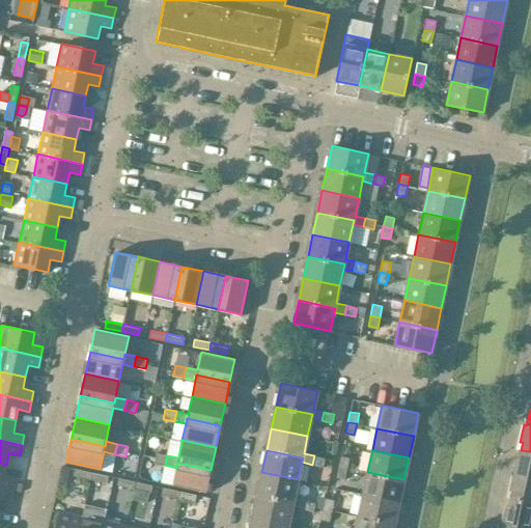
[(530,451),(521,450),(519,457),(516,457),(513,474),(530,477),(530,451)]
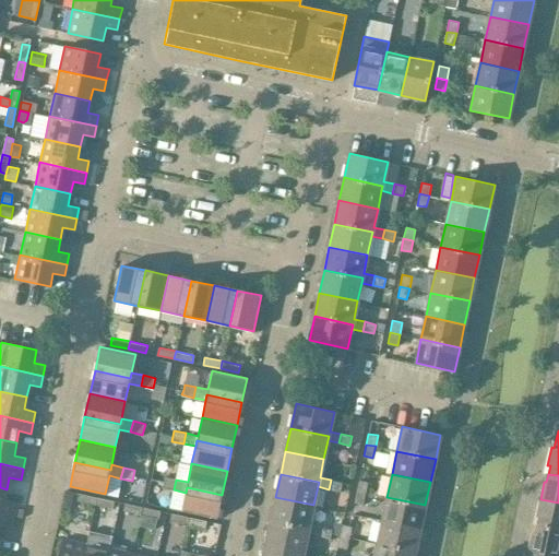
[(164,476),(163,482),(162,487),(174,489),(176,480),(164,476)]
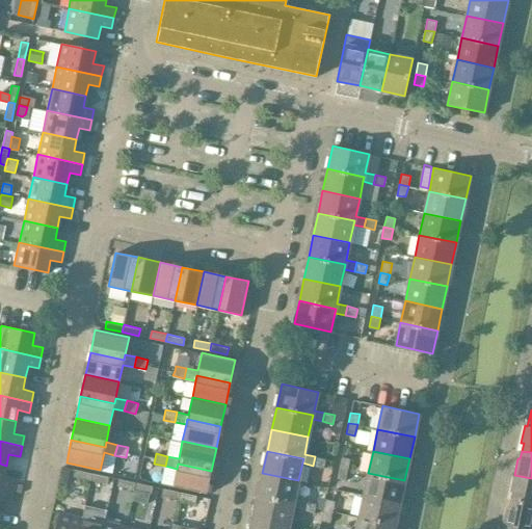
[(325,458),(315,456),(313,466),(323,468),(325,458)]
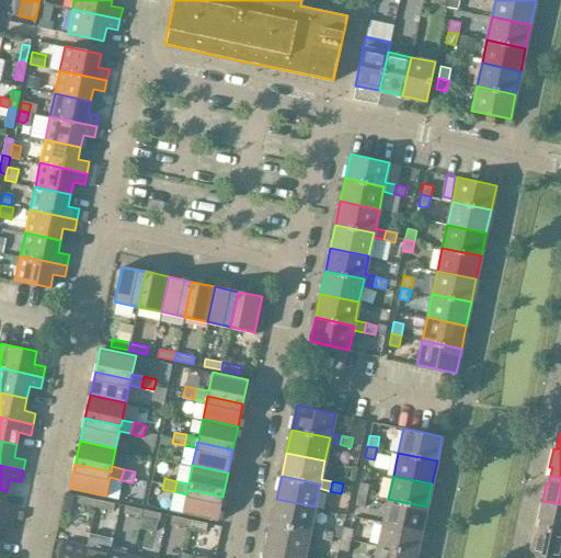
[(369,484),(359,481),(357,492),(367,494),(369,484)]
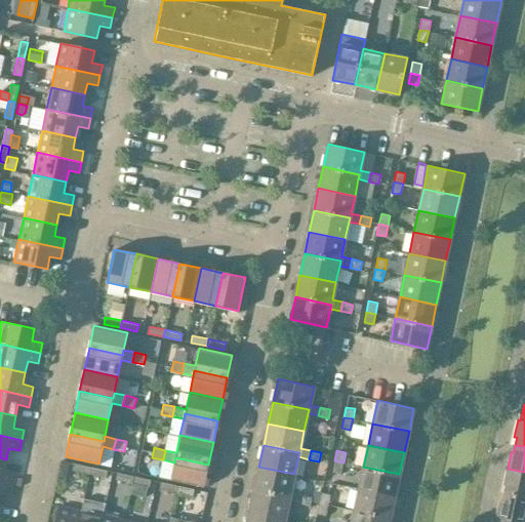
[(6,459),(0,457),(0,481),(12,484),(14,474),(3,471),(6,459)]
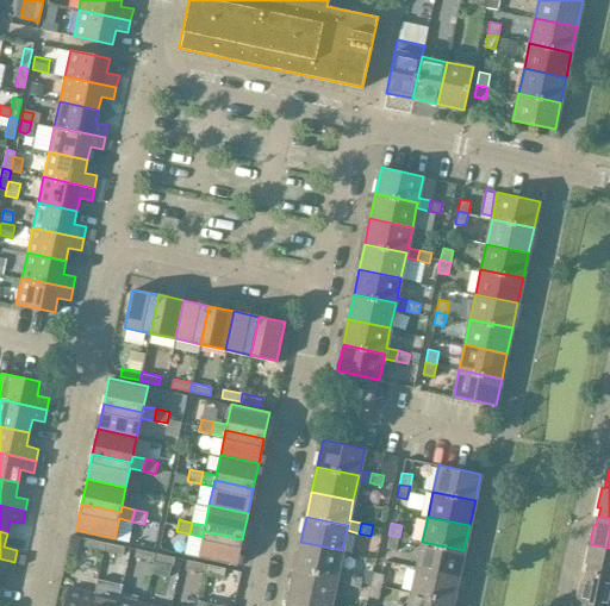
[(242,539),(204,531),(203,537),(198,557),(237,566),(242,539)]
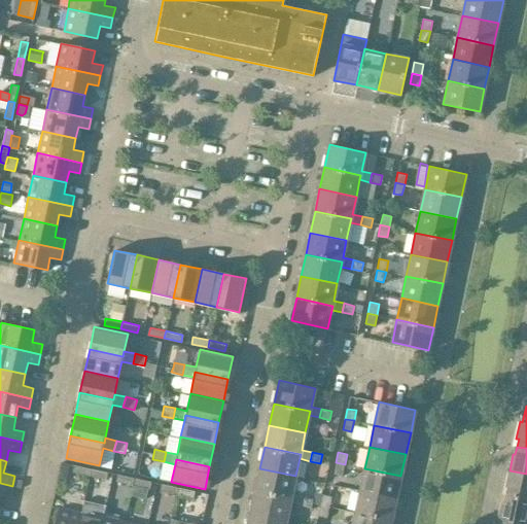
[(61,461),(57,480),(68,482),(72,464),(61,461)]
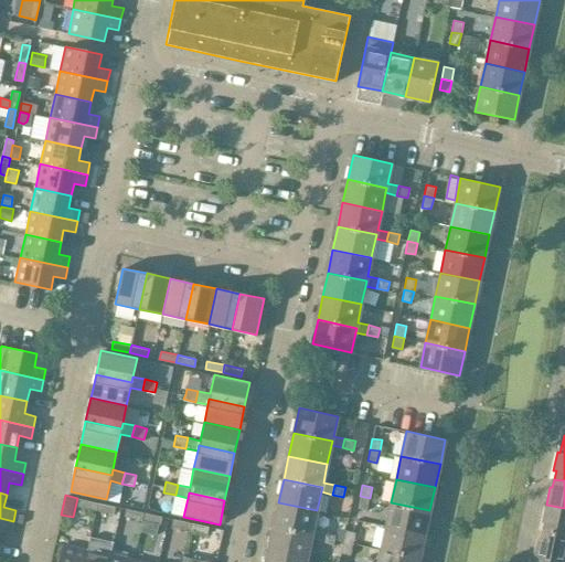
[(370,498),(360,496),(358,508),(366,509),(370,498)]
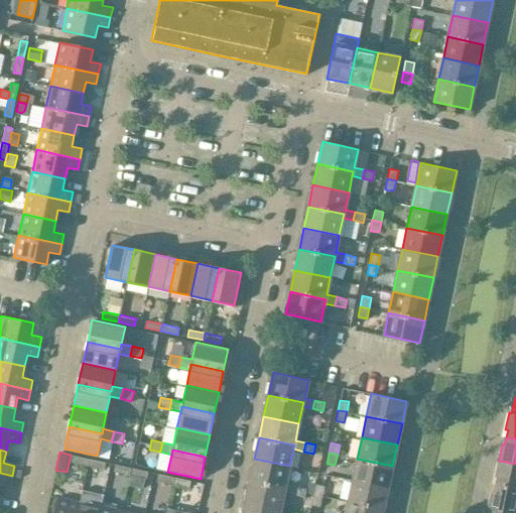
[(89,458),(73,455),(71,462),(88,465),(89,458)]
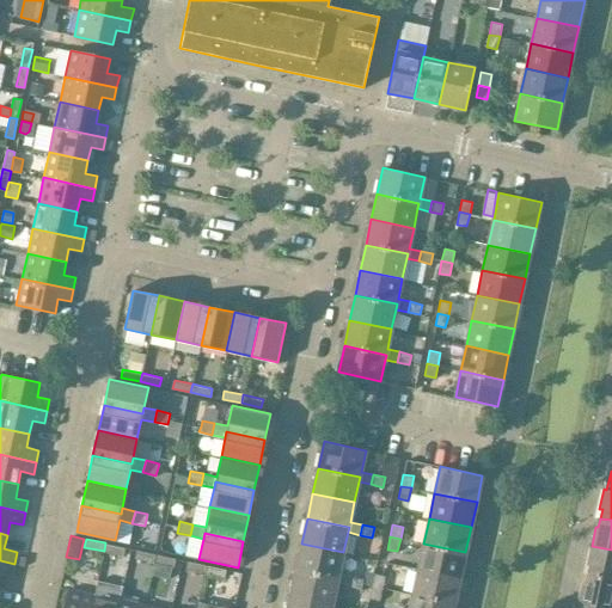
[(124,547),(105,542),(104,551),(123,556),(124,547)]
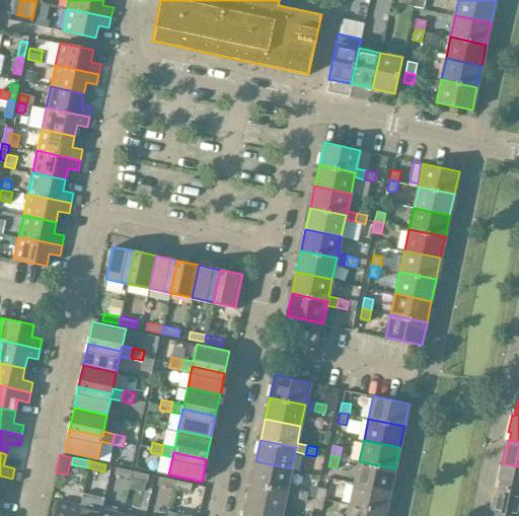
[(291,468),(255,461),(250,484),(287,491),(286,495),(296,498),(298,489),(288,487),(291,468)]
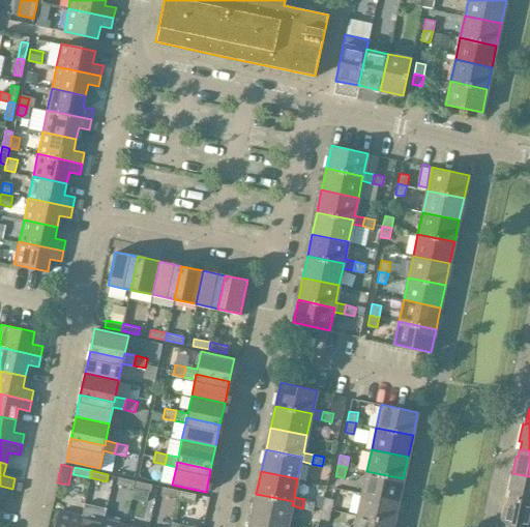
[(403,478),(366,471),(362,493),(399,501),(403,478)]
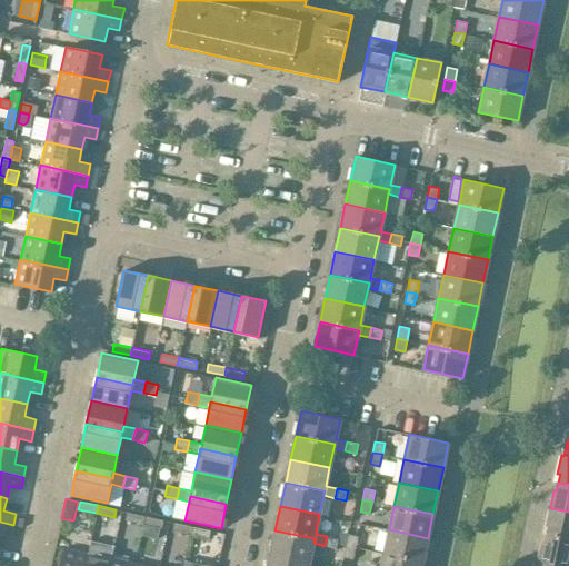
[(568,512),(550,508),(546,526),(549,526),(547,535),(568,538),(568,512)]
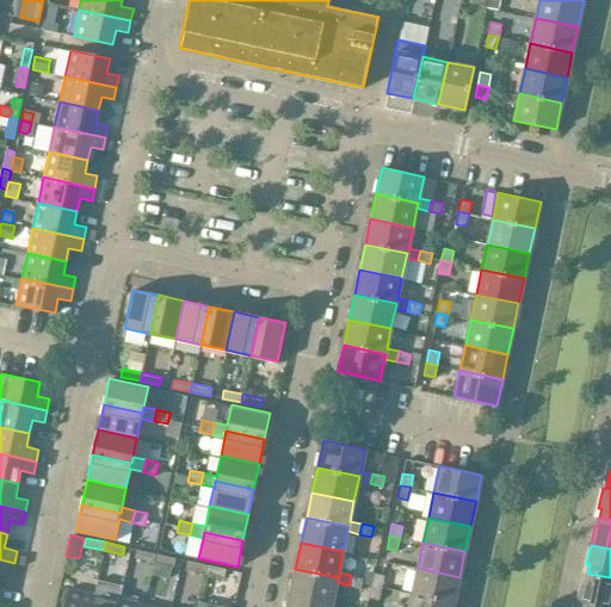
[(155,553),(136,549),(135,557),(154,561),(155,553)]
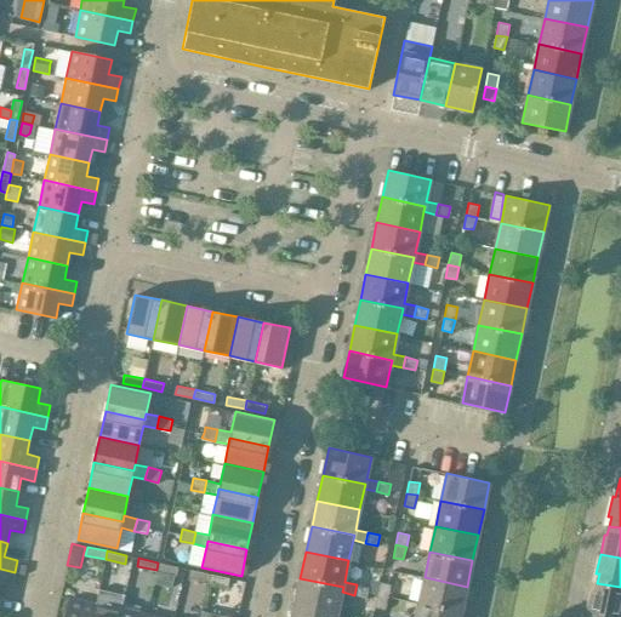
[(178,566),(158,563),(157,570),(176,575),(178,566)]
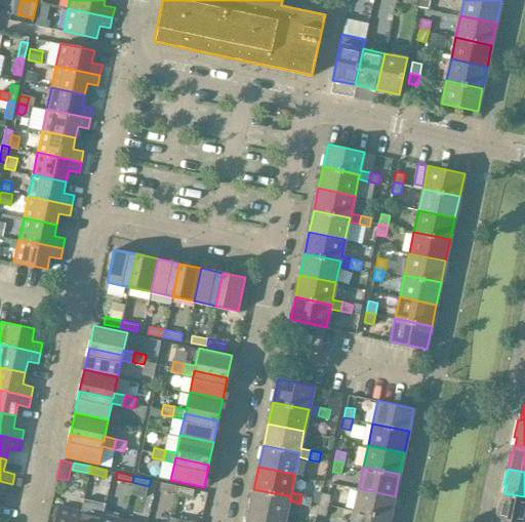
[(12,484),(0,481),(0,491),(10,494),(12,484)]
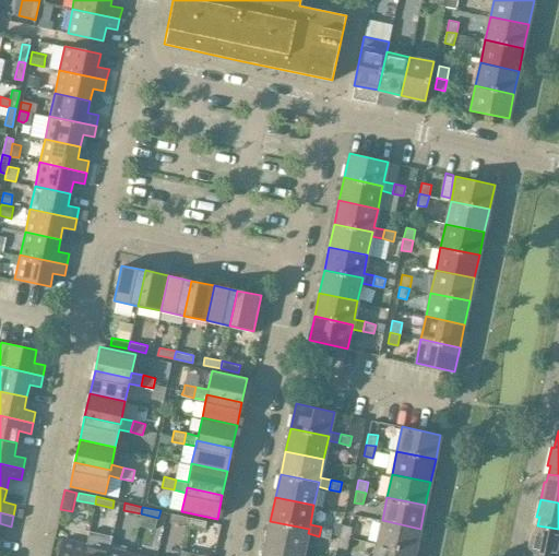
[(189,517),(171,512),(169,520),(187,523),(189,517)]
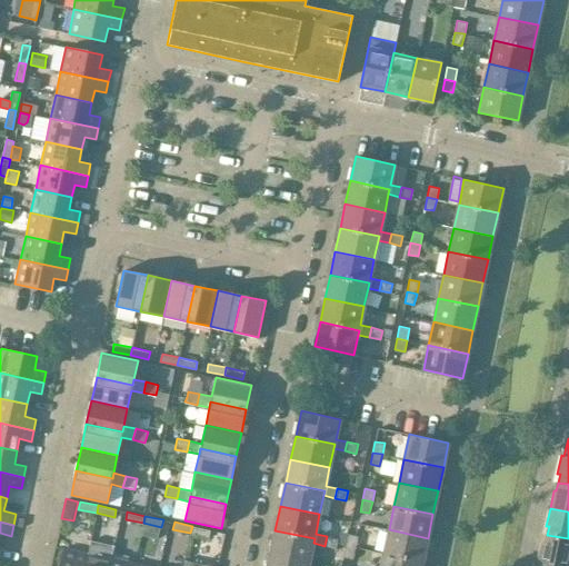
[(210,529),(192,526),(190,533),(209,537),(210,529)]
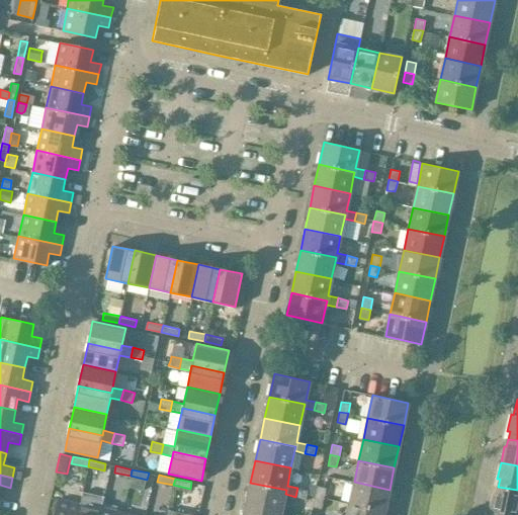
[(390,490),(354,482),(349,503),(384,511),(390,490)]
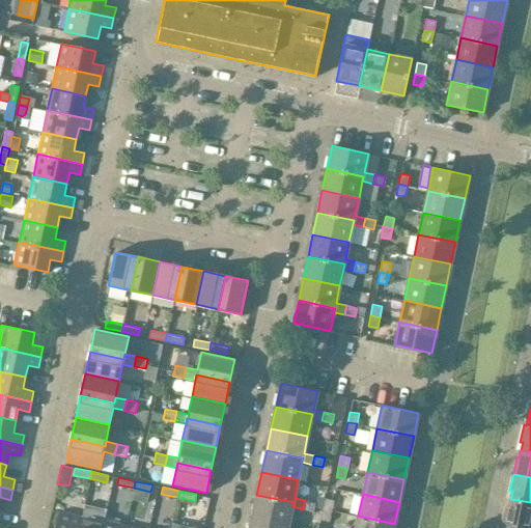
[(294,502),(256,495),(252,517),(288,524),(292,506),(294,502)]
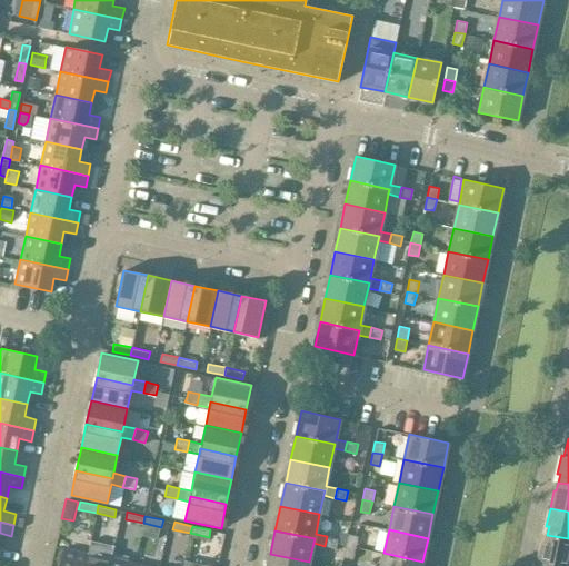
[(358,536),(348,534),(346,545),(356,546),(358,536)]
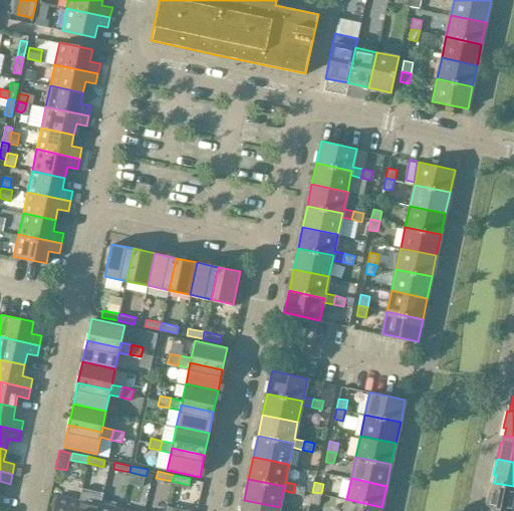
[(513,510),(513,486),(494,483),(493,490),(490,490),(487,506),(513,510)]
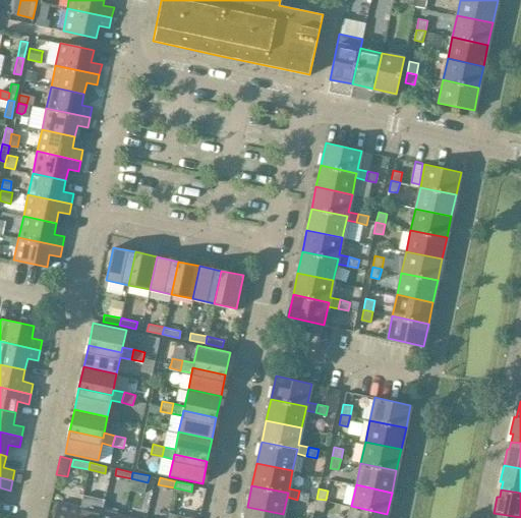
[(309,493),(299,491),(297,500),(307,502),(309,493)]
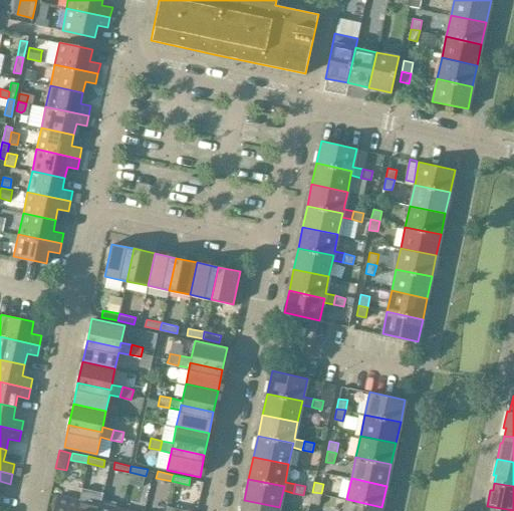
[(98,510),(100,504),(103,492),(82,487),(79,499),(76,510),(98,510)]
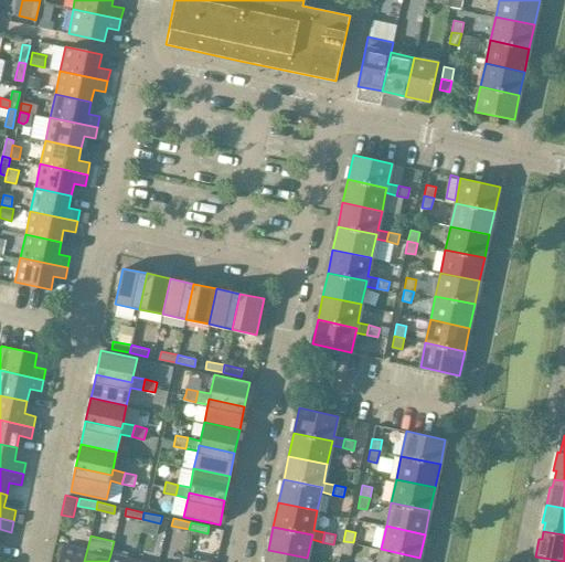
[(353,542),(343,541),(341,552),(350,554),(353,542)]
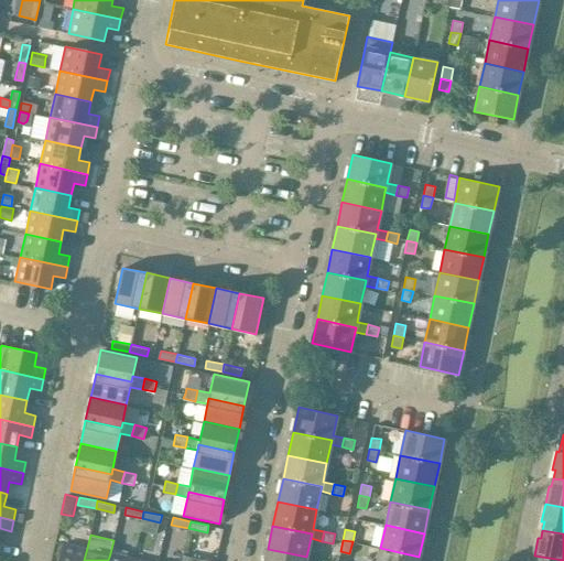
[(84,560),(87,548),(63,542),(58,560),(84,560)]
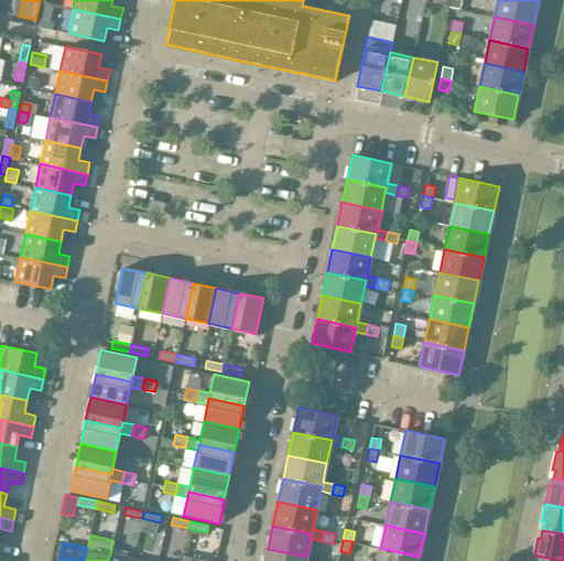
[(418,560),(419,557),(380,548),(377,560),(418,560)]
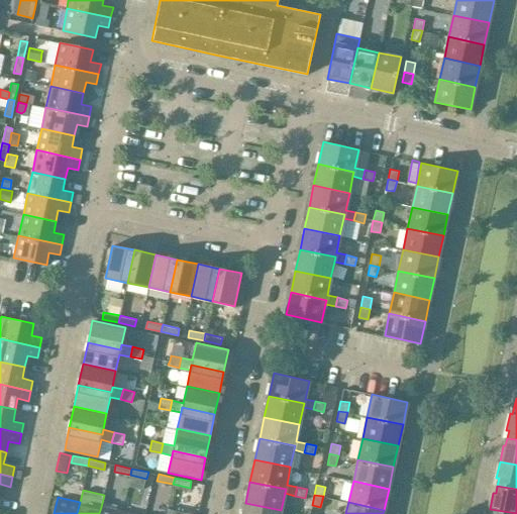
[(280,513),(281,510),(245,503),(242,513),(280,513)]
